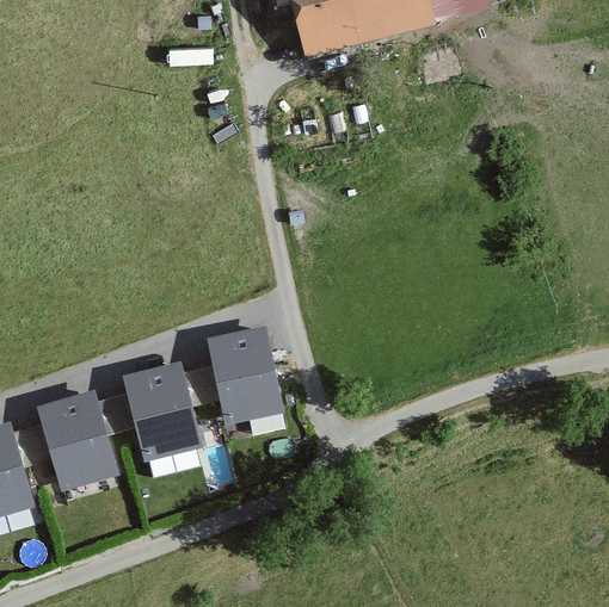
[(436,0),(291,0),(305,54),(442,24),(436,0)]
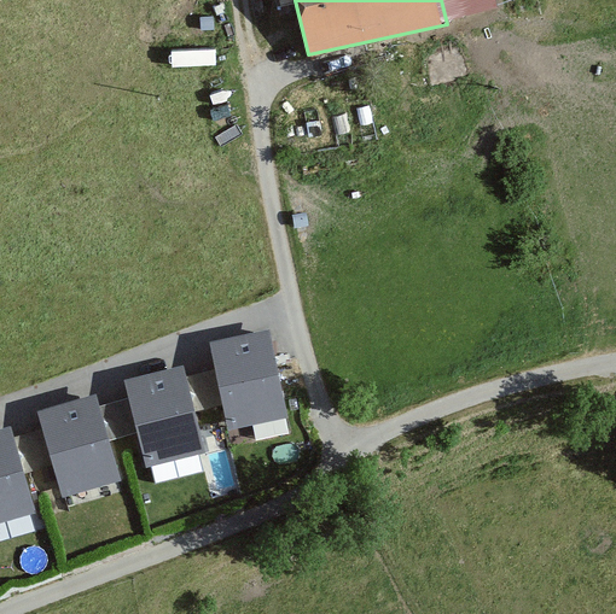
[(271,329),(211,341),(216,368),(224,407),(228,430),(288,419),(271,329)]
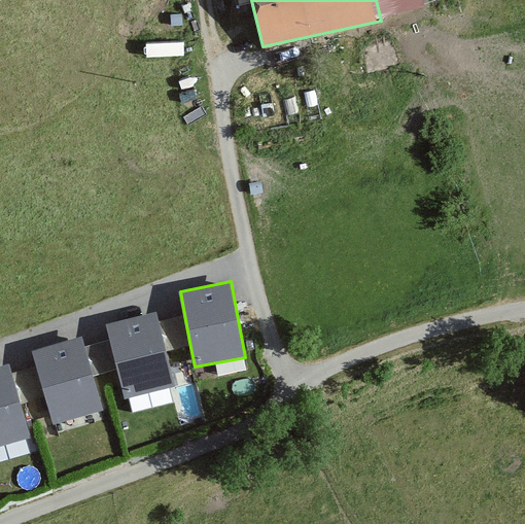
[(153,310),(104,324),(108,340),(117,369),(126,398),(175,384),(166,352),(156,321),(153,310)]
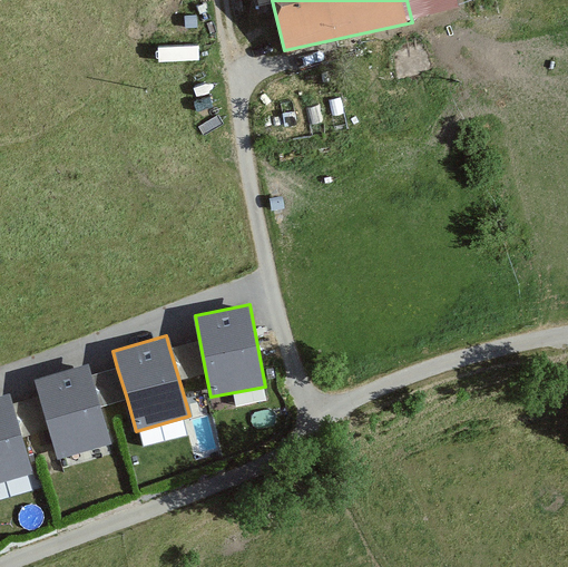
[(206,375),(199,340),(169,348),(179,381),(206,375)]
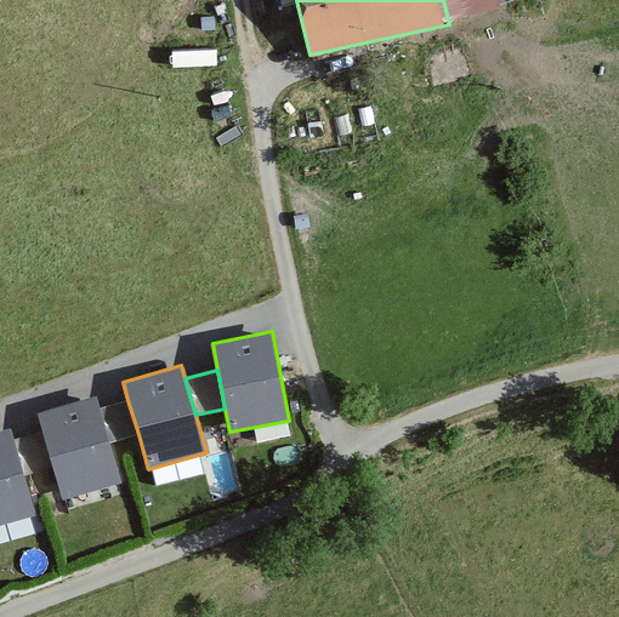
[(95,395),(37,412),(54,468),(62,500),(120,483),(108,443),(98,407),(95,395)]
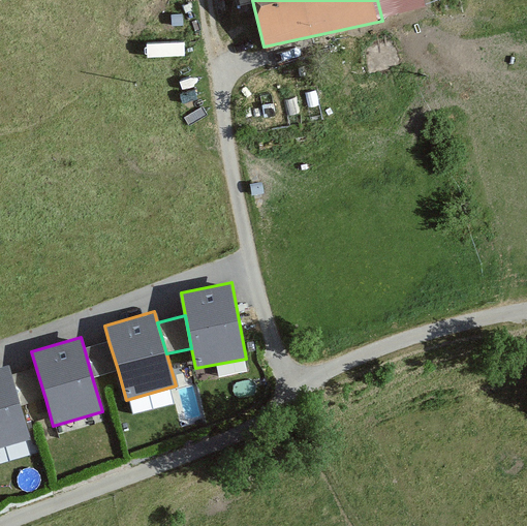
[(109,341),(84,347),(92,377),(118,370),(109,341)]
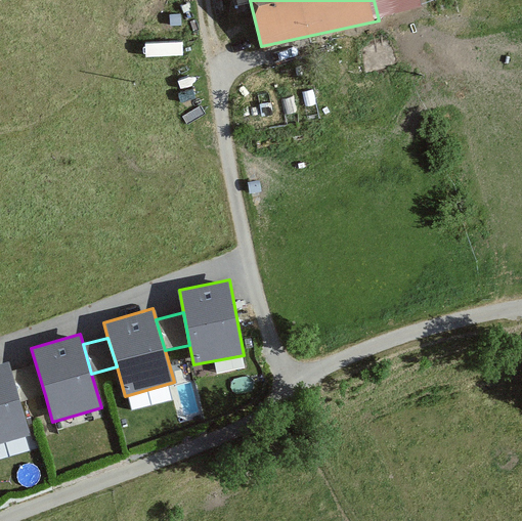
[(6,359),(0,361),(0,440),(28,433),(9,371),(6,359)]
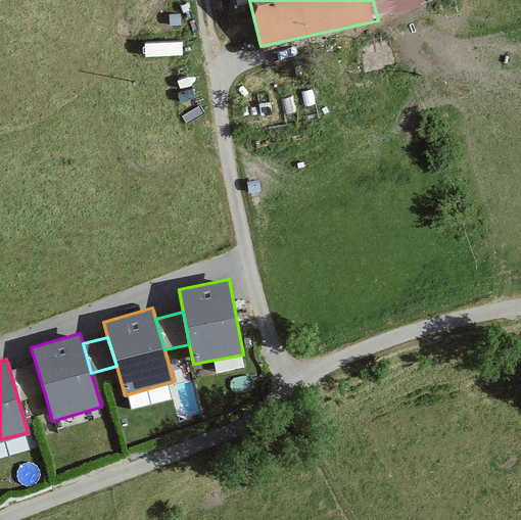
[(33,363),(9,370),(20,402),(45,394),(33,363)]
